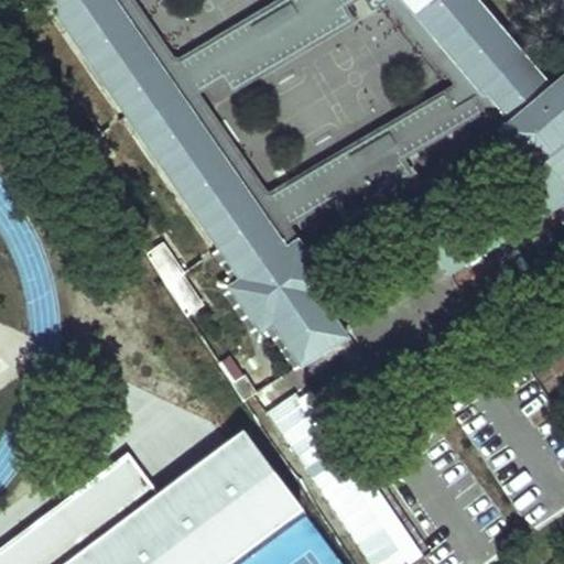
[(4,0),(12,15),(23,8),(18,0),(4,0)]
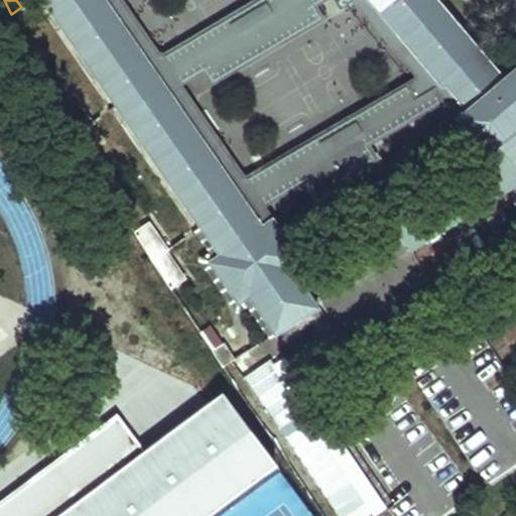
[(46,0),(120,106),(187,62),(179,51),(163,59),(122,0),(46,0)]
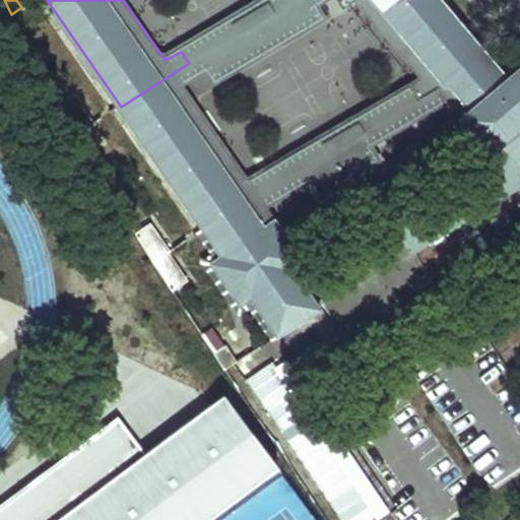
[(291,0),(263,0),(181,52),(189,63),(253,24),(291,0)]
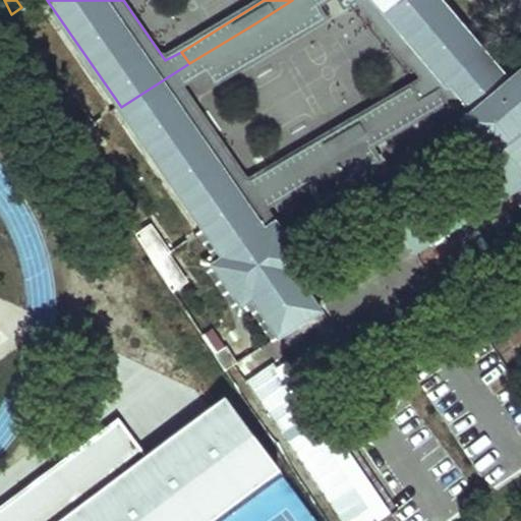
[(292,0),(253,24),(263,39),(274,55),(327,20),(319,5),(327,0),(359,0),(423,77),(411,85),(419,99),(438,88),(484,49),(442,0),(292,0)]
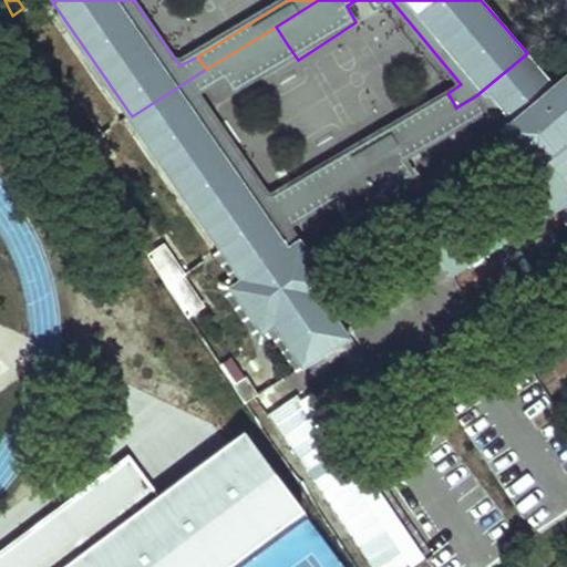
[(206,69),(216,86),(286,42),(276,27),(206,69)]
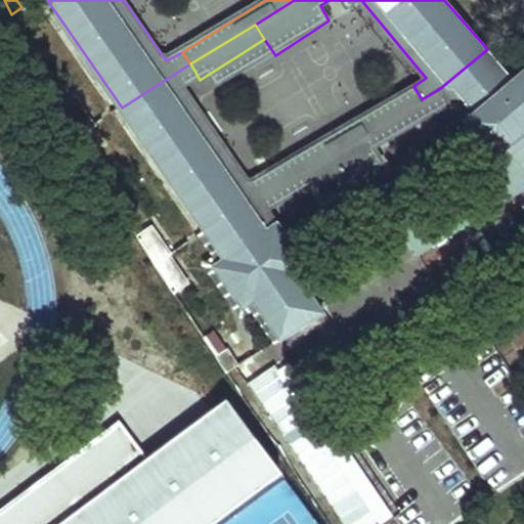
[(279,337),(321,311),(295,272),(305,265),(269,210),(315,182),(325,200),(355,182),(353,178),(383,159),(375,145),(451,100),(495,149),(469,170),(471,174),(397,219),(418,253),(497,204),(523,186),(523,64),(510,77),(487,49),(440,88),(422,99),(274,188),(206,230),(224,256),(213,264),(242,304),(253,297),(279,337)]
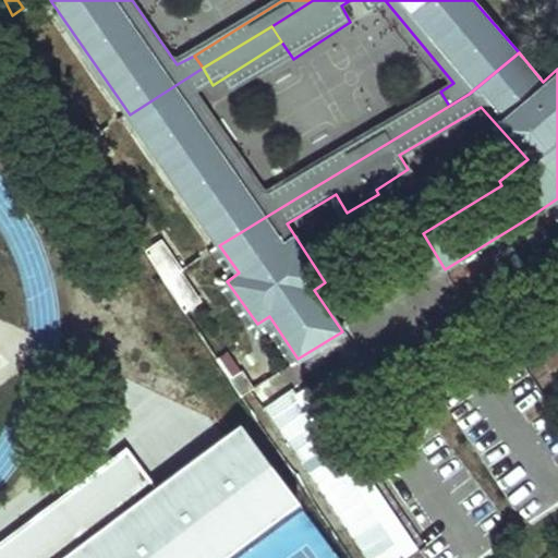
[(219,245),(292,201),(281,186),(267,195),(198,95),(213,85),(203,68),(130,114),(219,245)]
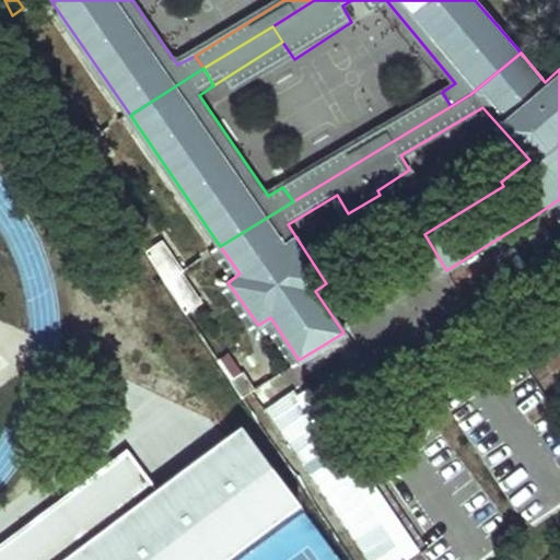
[(451,106),(442,92),(282,187),(293,201),(451,106)]
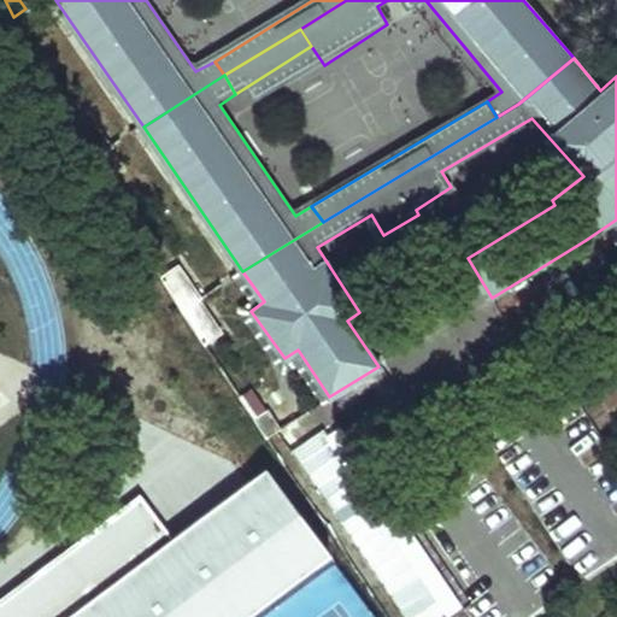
[(183,309),(198,299),(180,266),(163,277),(183,309)]
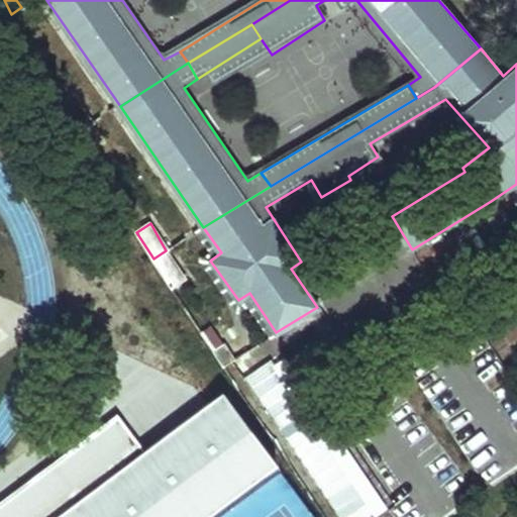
[(153,259),(170,285),(183,275),(166,250),(153,259)]
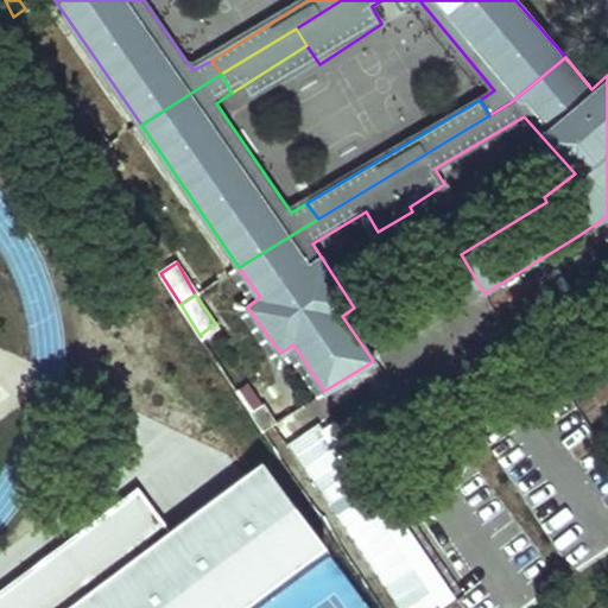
[(607,396),(607,378),(596,361),(568,381),(588,410),(607,396)]
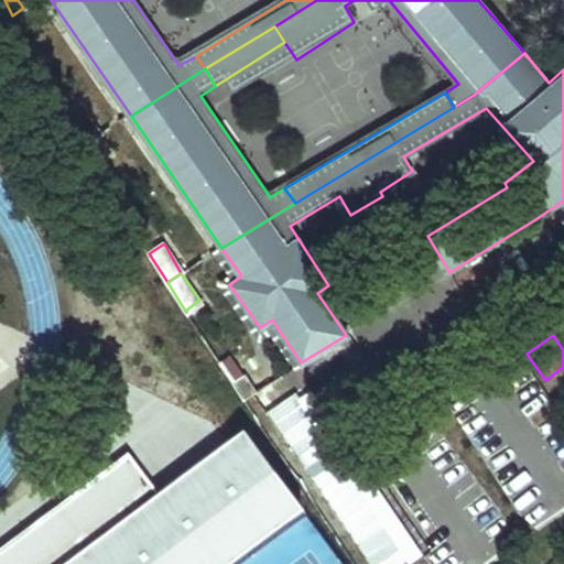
[(243,398),(253,392),(243,376),(234,382),(243,398)]
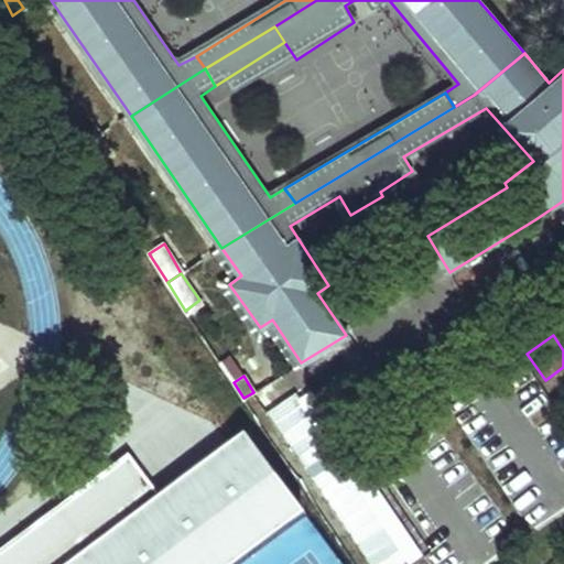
[(125,453),(0,548),(0,563),(213,563),(296,502),(239,427),(158,490),(125,453)]
